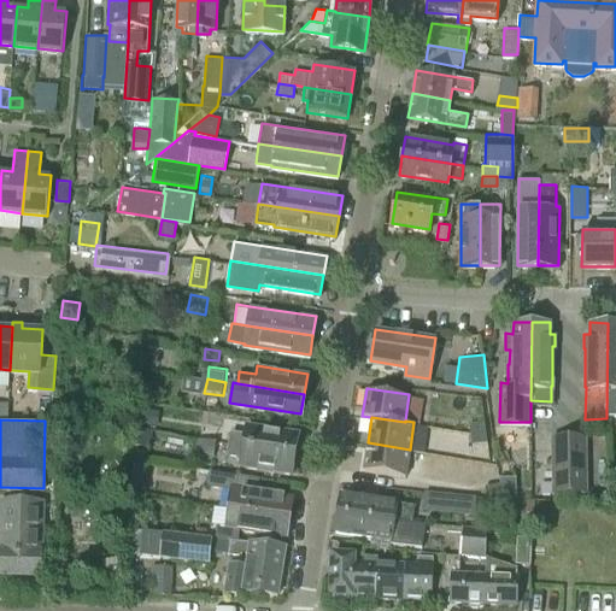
[(487,440),(487,436),(485,419),(469,422),(471,442),(487,440)]
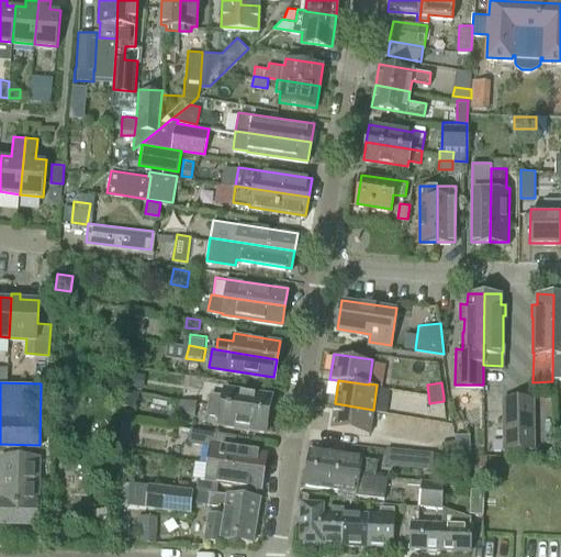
[(210,391),(208,402),(269,412),(271,393),(225,386),(224,393),(210,391)]
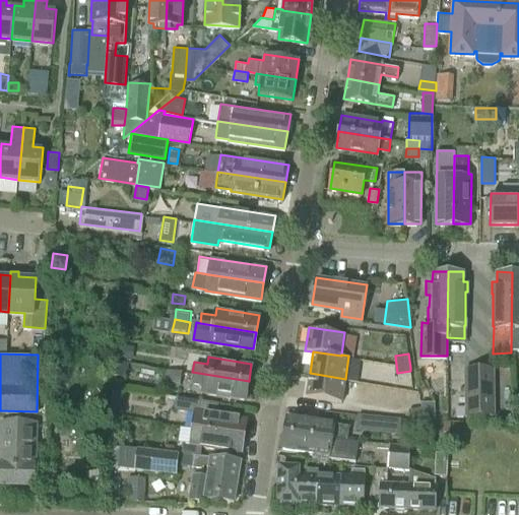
[(108,372),(121,374),(126,375),(129,361),(111,358),(108,372)]
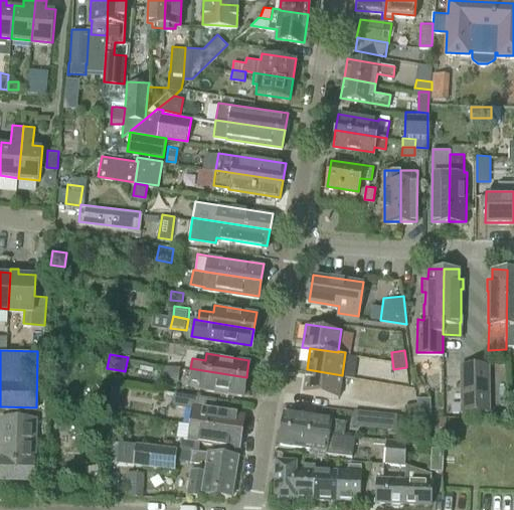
[(476,410),(475,362),(460,362),(460,410),(476,410)]
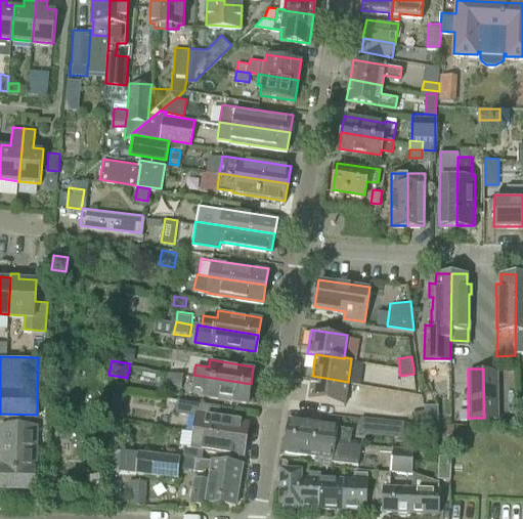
[(483,369),(484,418),(499,418),(498,369),(483,369)]
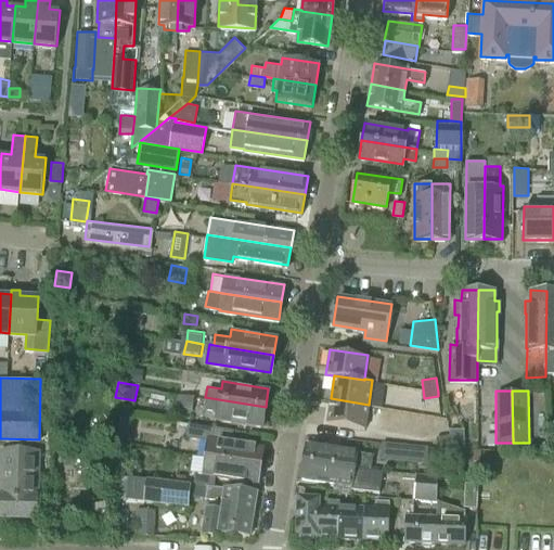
[(195,396),(175,393),(172,405),(193,407),(195,396)]
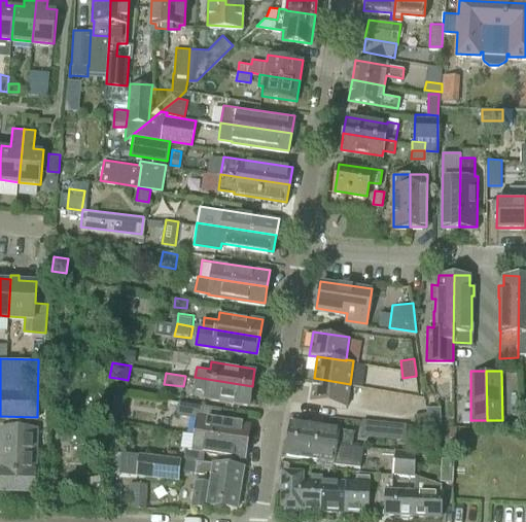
[(252,386),(195,377),(194,388),(207,390),(206,396),(249,404),(252,386)]
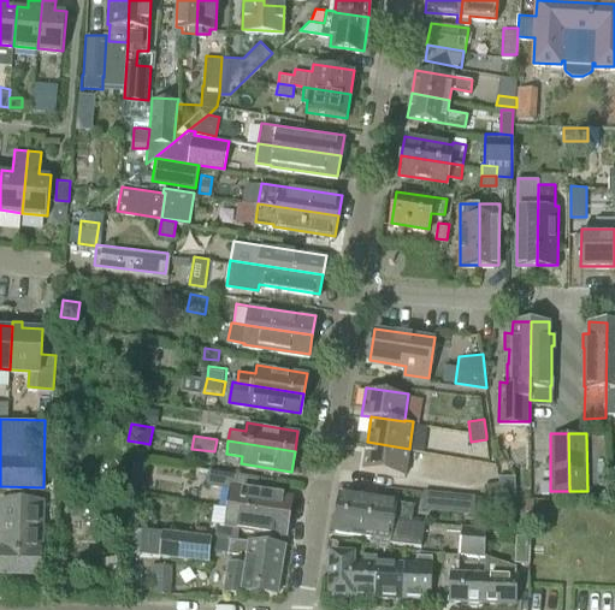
[(409,449),(367,442),(362,468),(406,474),(409,449)]
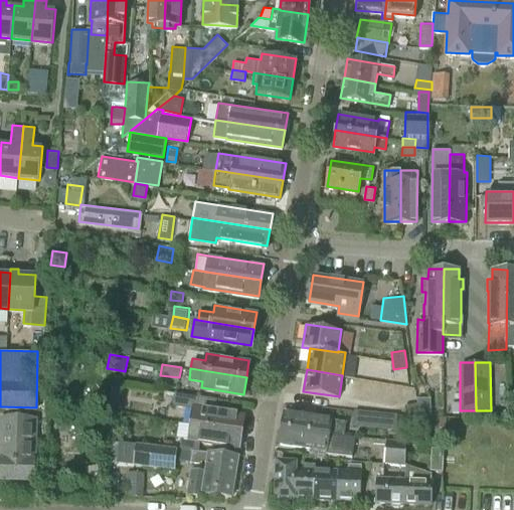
[(191,421),(242,430),(244,412),(215,408),(217,397),(175,390),(173,404),(193,407),(191,421)]
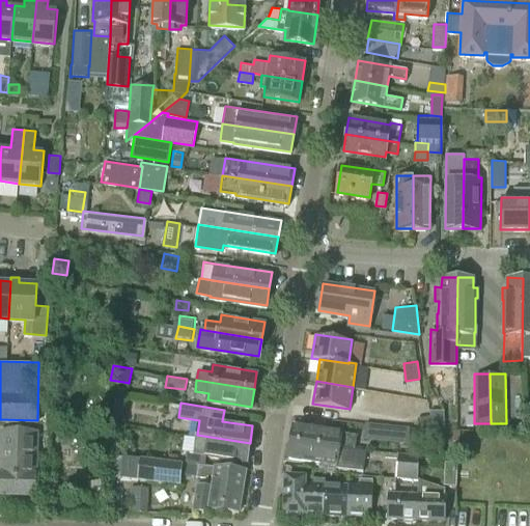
[(430,414),(431,426),(446,427),(445,409),(429,410),(430,414)]
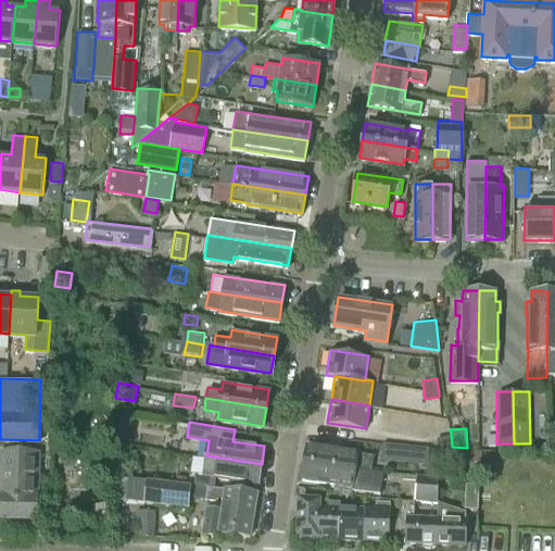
[(452,447),(451,434),(437,436),(438,446),(452,447)]
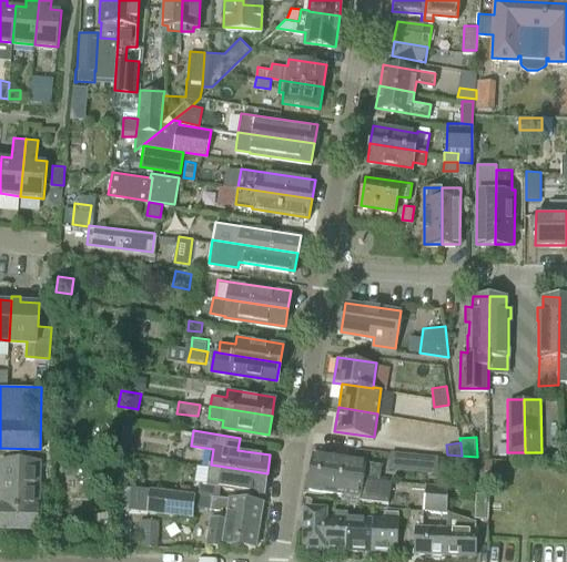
[(438,455),(391,450),(388,467),(437,472),(438,455)]
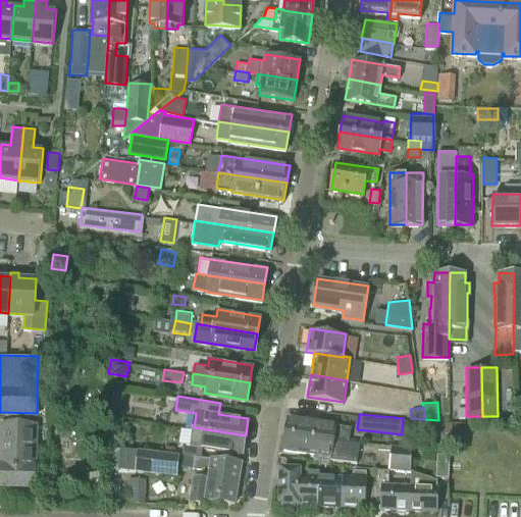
[(289,415),(285,431),(349,441),(349,440),(351,425),(335,423),(335,422),(289,415)]
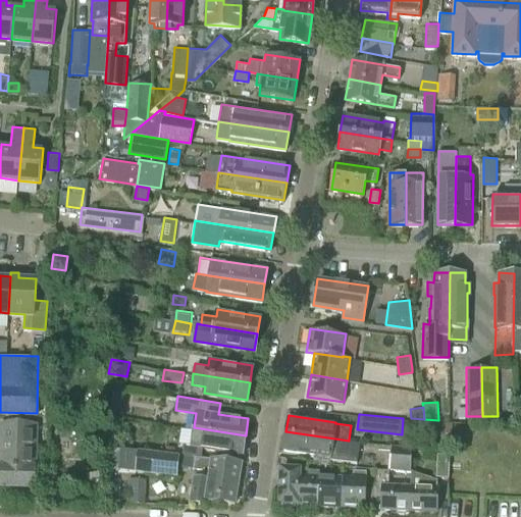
[(2,425),(1,465),(0,465),(0,482),(34,484),(34,467),(35,426),(2,425)]
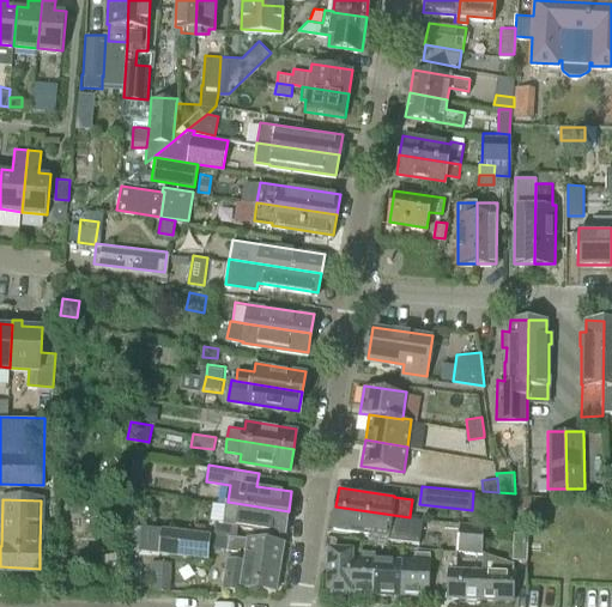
[(289,511),(228,502),(224,520),(216,520),(216,524),(195,522),(194,530),(210,532),(230,534),(237,535),(238,524),(285,532),(289,511)]
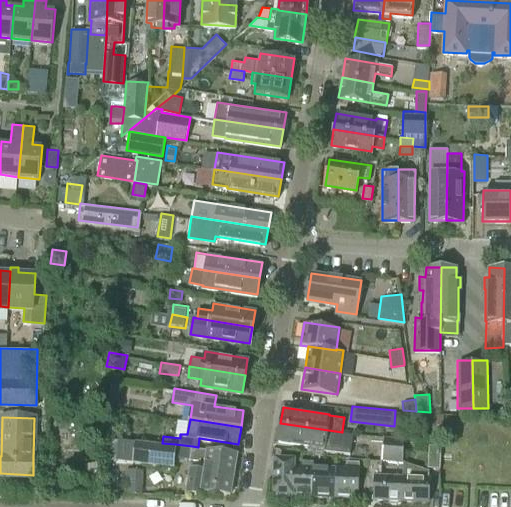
[(342,432),(280,423),(278,439),(325,446),(324,450),(350,451),(353,433),(342,431),(342,432)]
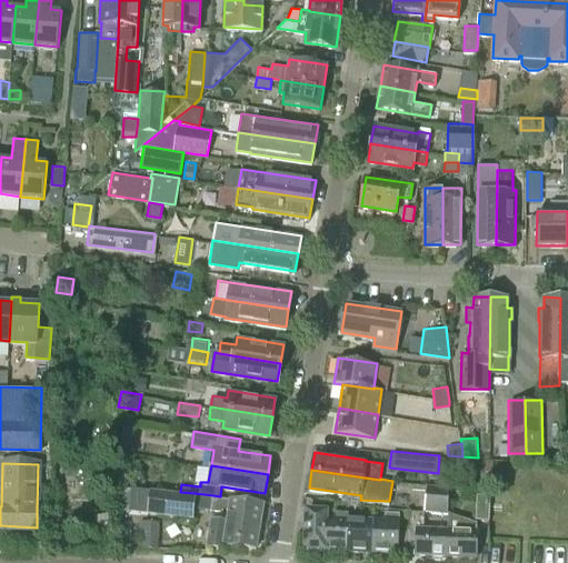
[(424,510),(425,510),(448,512),(449,484),(426,483),(424,510)]
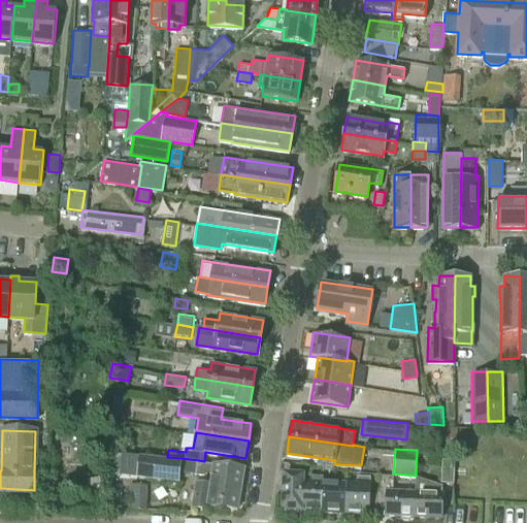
[(456,458),(443,457),(439,450),(427,450),(427,464),(442,464),(441,480),(454,481),(456,458)]
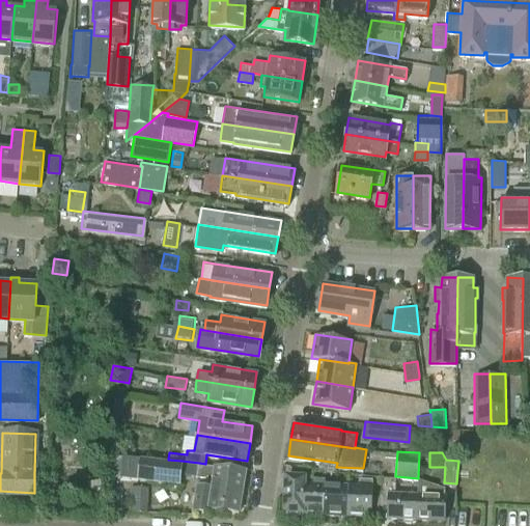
[(123,455),(121,476),(179,482),(182,461),(168,460),(123,455)]
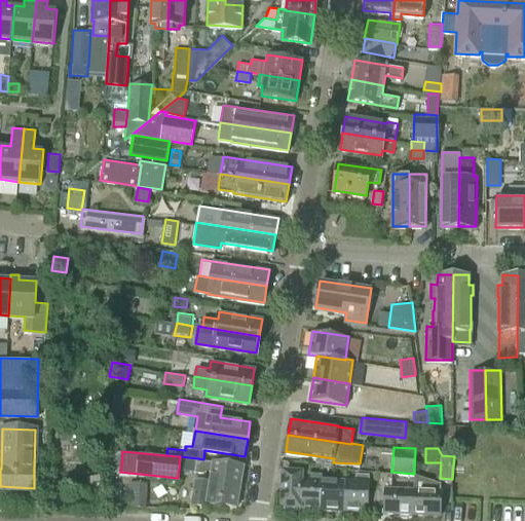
[(203,459),(197,458),(196,470),(205,471),(205,469),(212,469),(210,480),(199,479),(199,480),(194,480),(191,504),(236,506),(242,466),(213,461),(213,460),(203,459)]
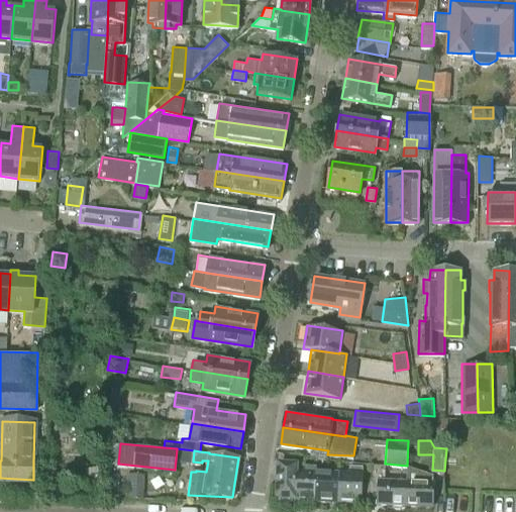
[(316,465),(316,455),(301,453),(300,465),(279,464),(277,498),(314,499),(315,471),(316,465)]
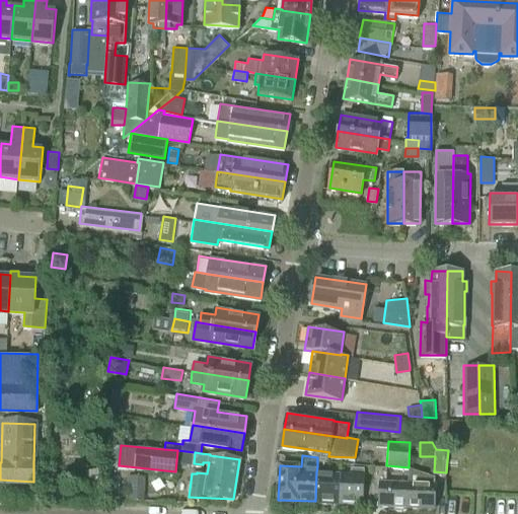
[(102,465),(86,468),(88,484),(104,482),(102,465)]
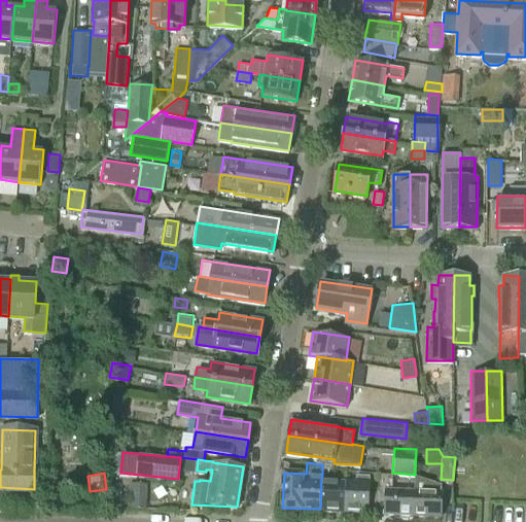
[(344,481),(343,510),(370,512),(371,483),(370,483),(370,474),(356,473),(355,482),(344,481)]
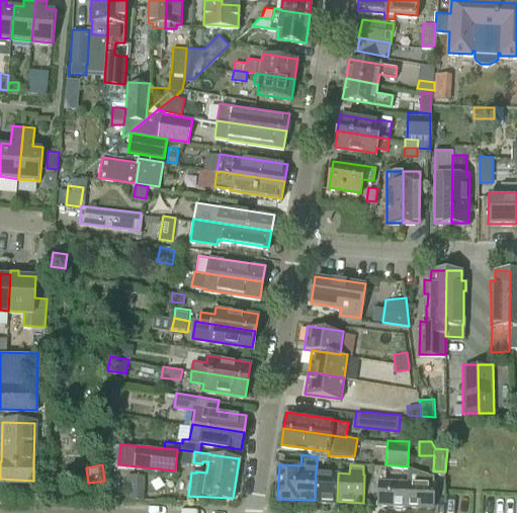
[(407,483),(385,482),(386,464),(371,464),(370,492),(378,492),(378,503),(406,504),(407,483)]
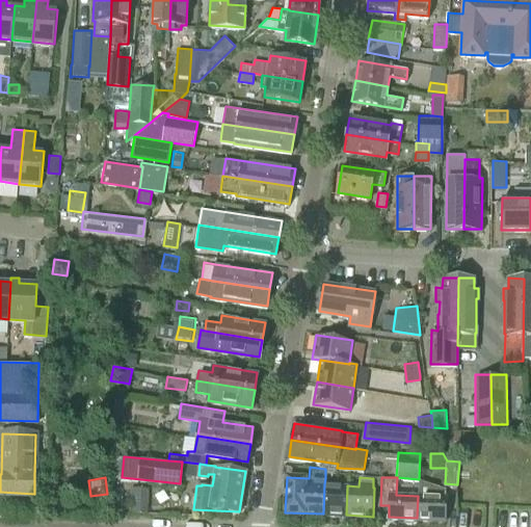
[(419,483),(418,496),(417,518),(445,520),(446,497),(446,489),(433,489),(433,484),(419,483)]
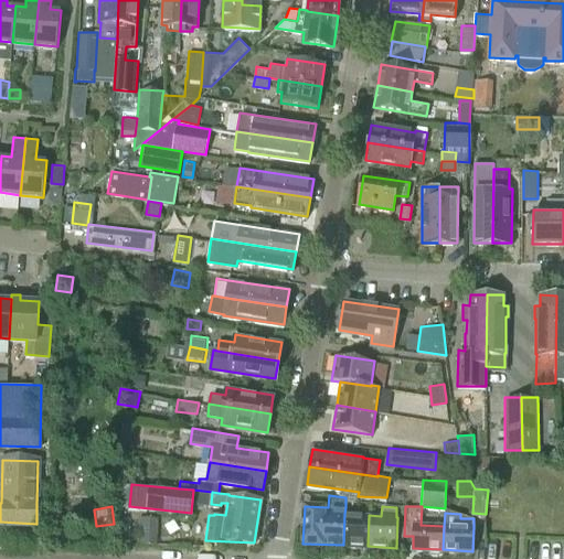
[(139,543),(158,543),(158,515),(139,514),(139,543)]
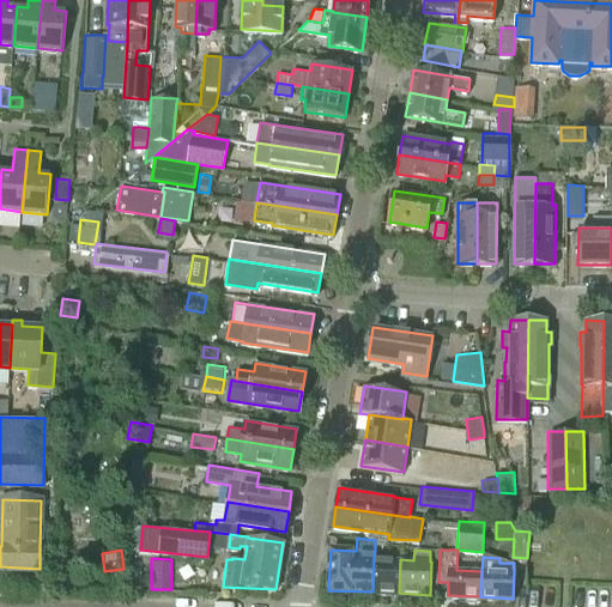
[(400,559),(374,558),(373,592),(399,593),(400,559)]
